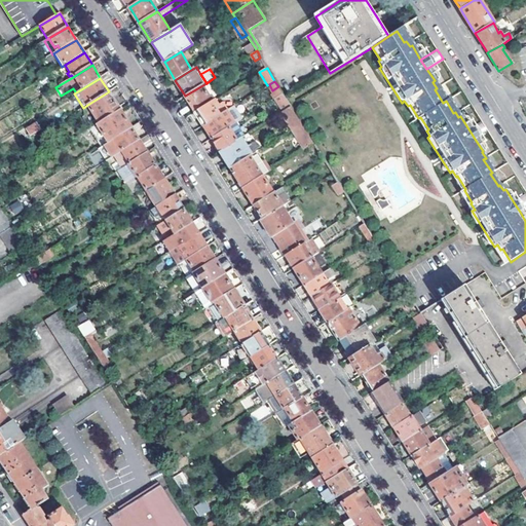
[(204,84),(185,96),(196,113),(215,101),(204,84)]
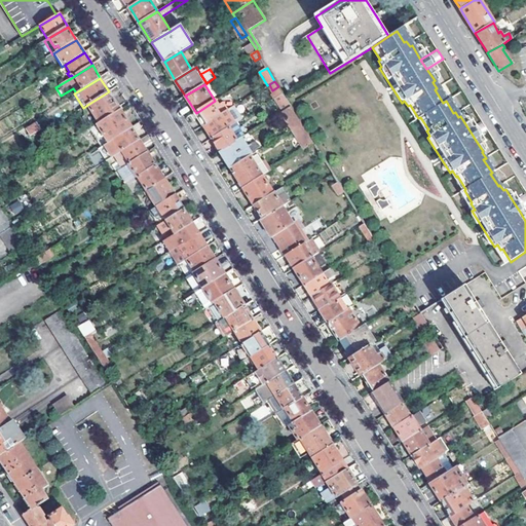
[(272,90),(276,98),(278,97),(284,94),(278,86),(272,90)]
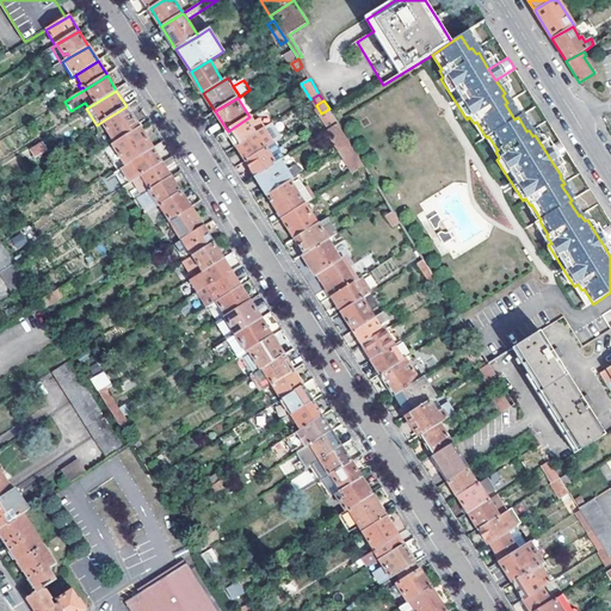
[(102,122),(115,143),(140,128),(127,106),(102,122)]
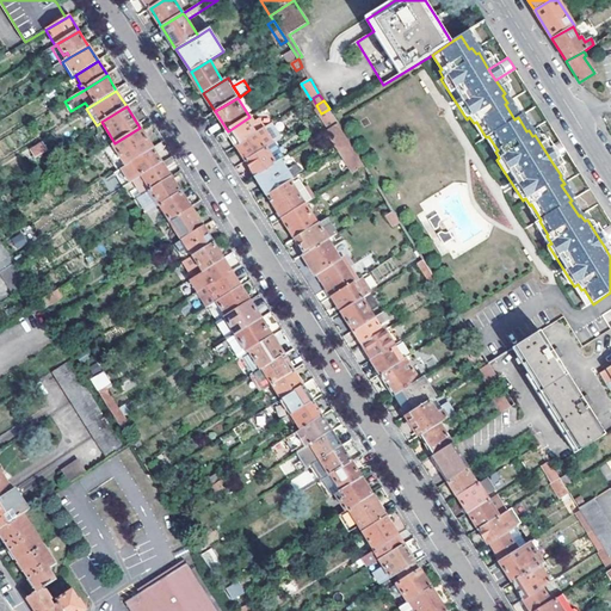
[(323,112),(327,119),(333,116),(329,109),(323,112)]
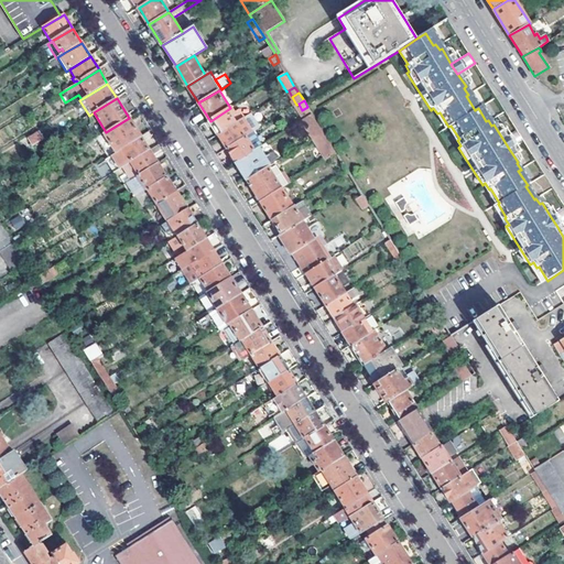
[(230,108),(210,121),(219,134),(237,123),(241,121),(231,107),(230,108)]
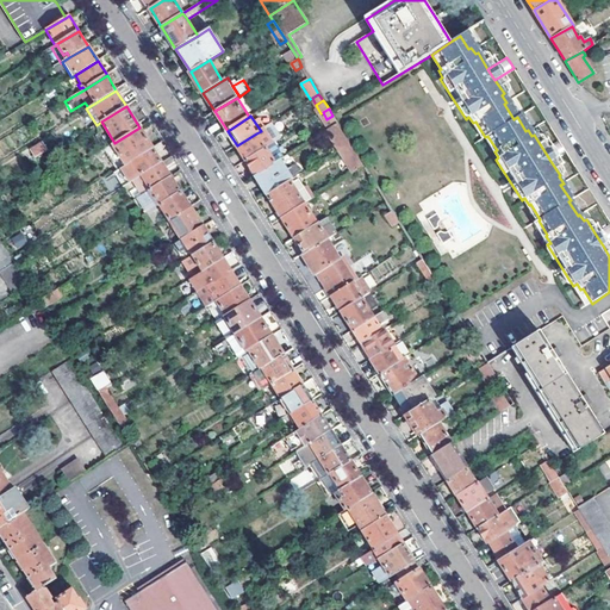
[(332,116),(327,119),(332,128),(338,124),(332,116)]
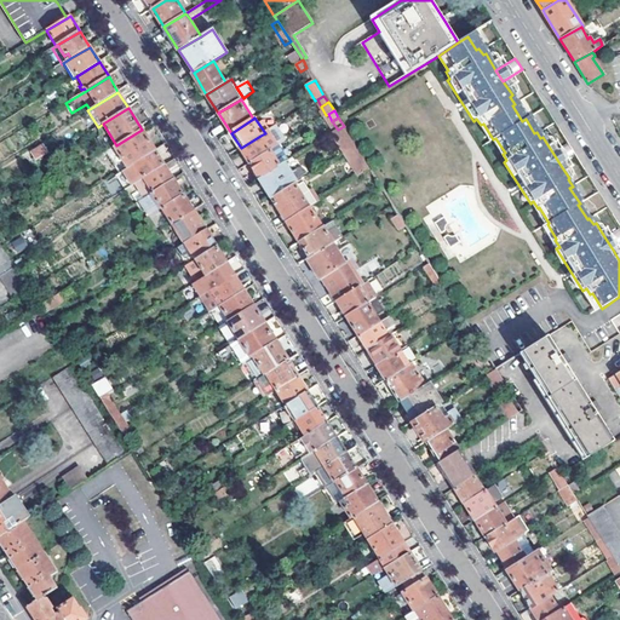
[(338,130),(333,133),(345,153),(356,145),(344,126),(338,130)]
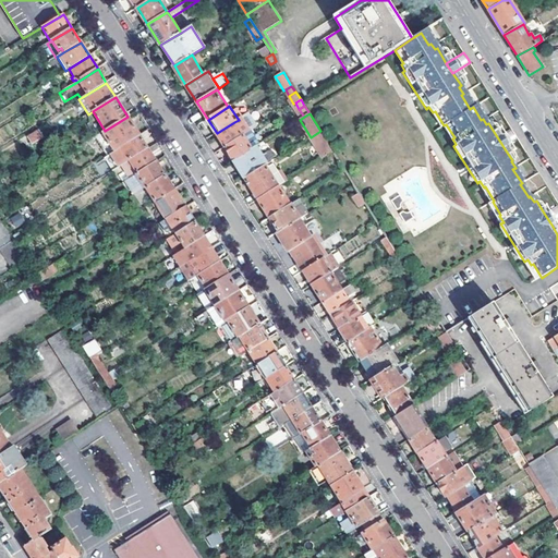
[(102,132),(114,152),(140,135),(128,117),(105,131),(102,132)]
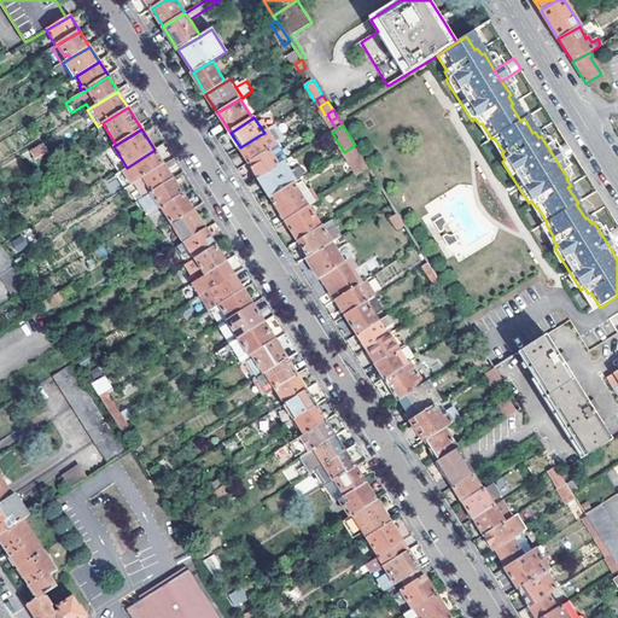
[(260,135),(240,147),(250,163),(269,150),(260,135)]
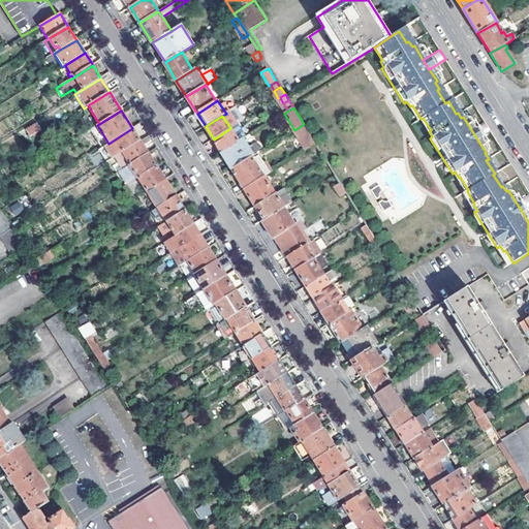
[(40,126),(44,133),(57,125),(53,119),(40,126)]
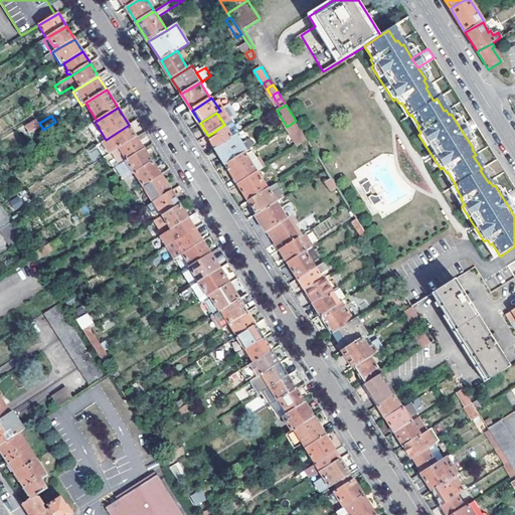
[(24,125),(29,133),(40,126),(35,118),(24,125)]
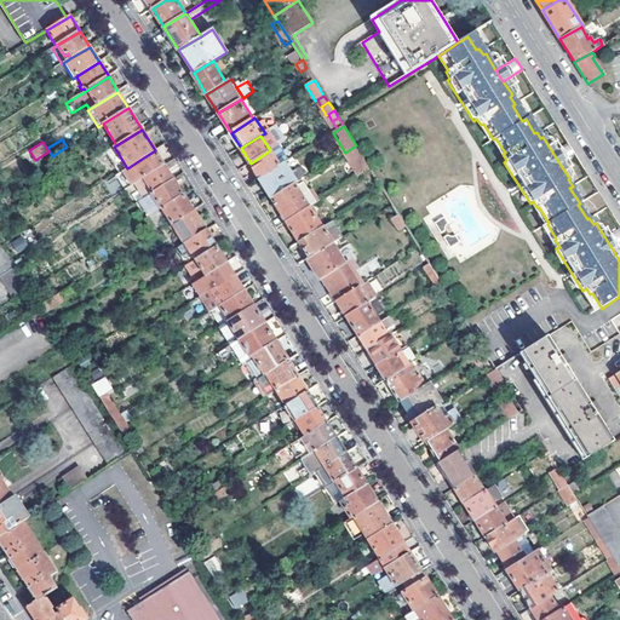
[(554,154),(560,164),(575,155),(572,149),(568,144),(554,154)]
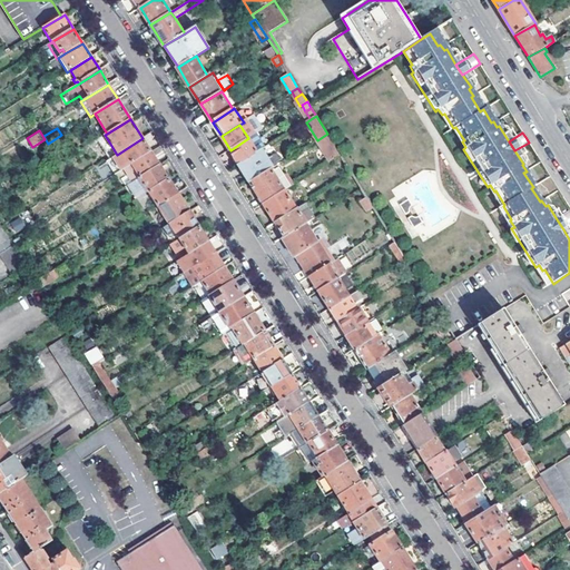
[(248,138),(258,153),(264,149),(265,148),(256,134),(248,138)]
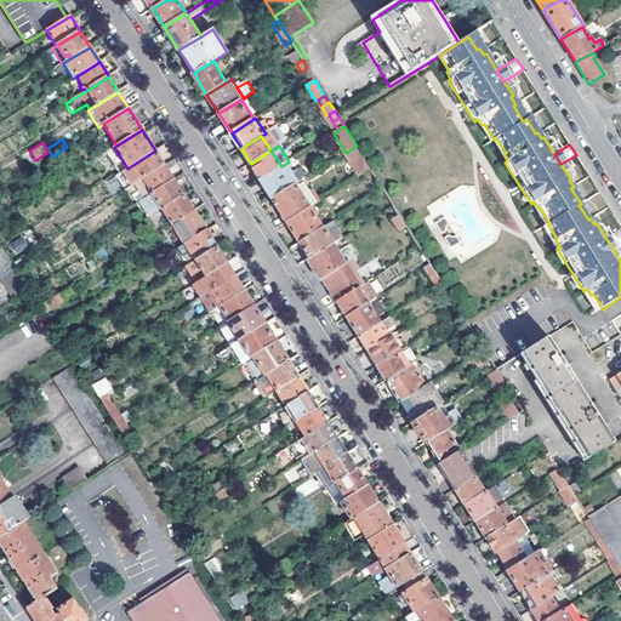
[(346,153),(360,176),(371,169),(357,146),(346,153)]
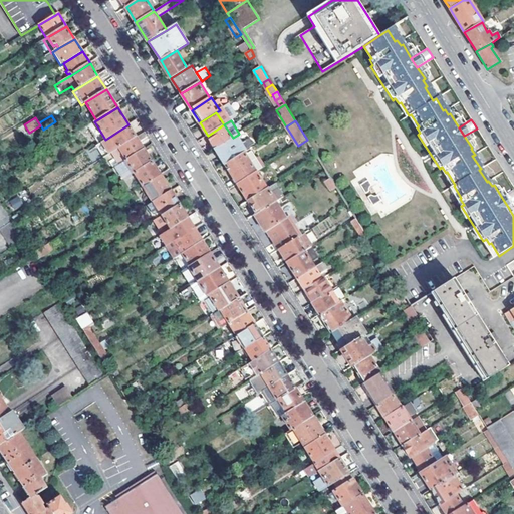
[(96,146),(103,158),(114,152),(137,138),(129,124),(105,140),(96,146)]
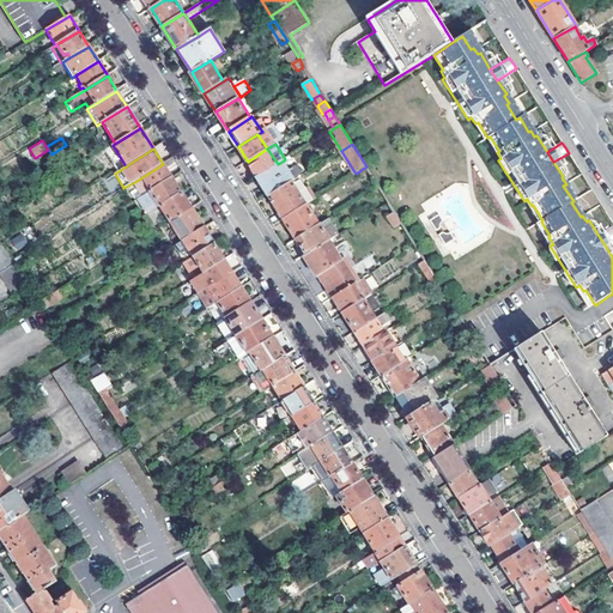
[(267,149),(248,162),(258,177),(278,164),(267,149)]
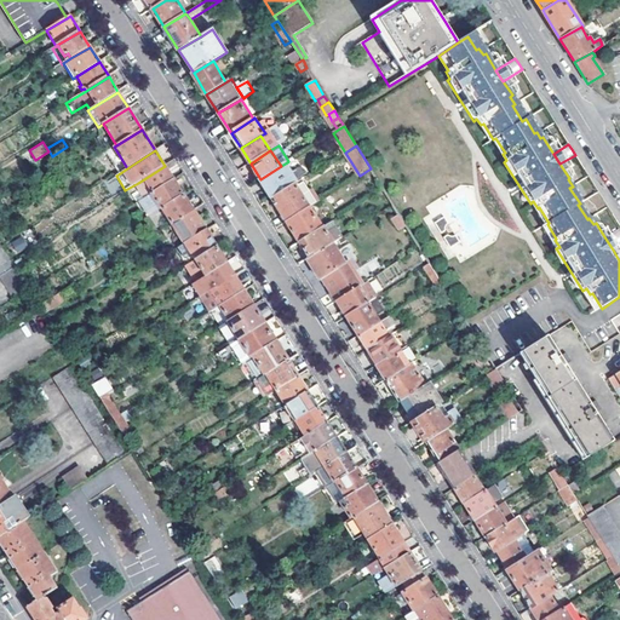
[(281,166),(260,179),(273,197),(296,184),(299,182),(287,162),(281,166)]
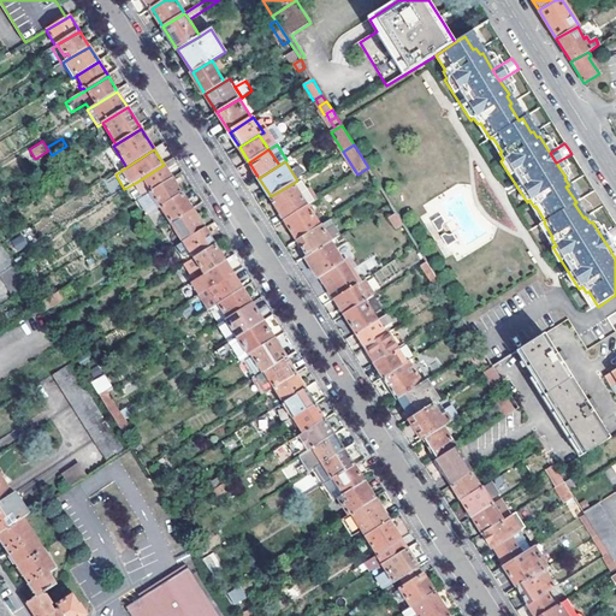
[(137,182),(146,196),(150,193),(172,179),(164,165),(137,182)]
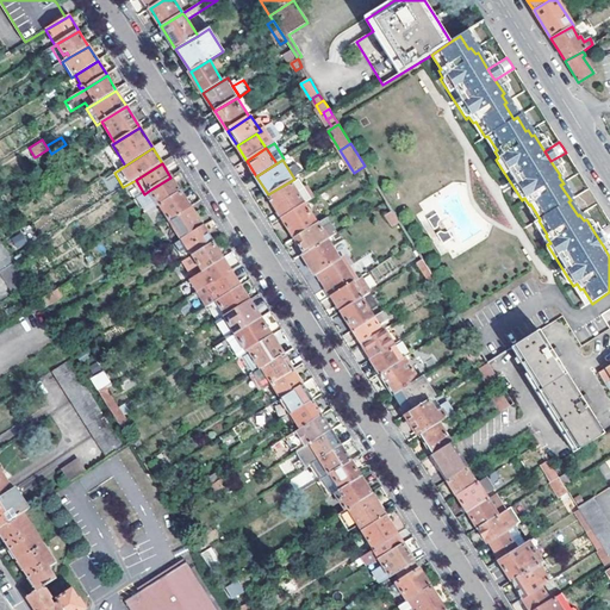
[(110,191),(119,185),(113,174),(104,180),(110,191)]
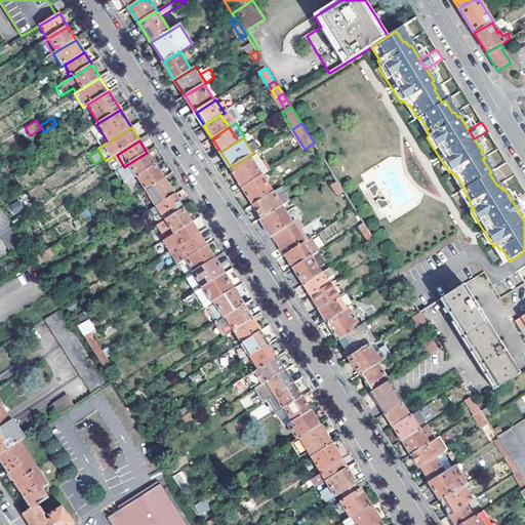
[(147,153),(128,164),(136,177),(137,176),(155,165),(147,153)]
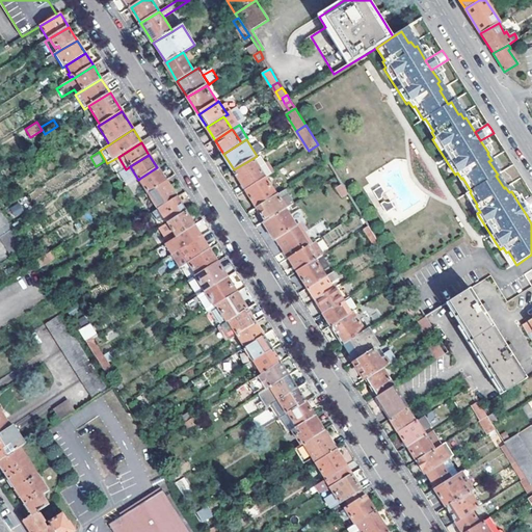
[(254,158),(234,169),(246,190),(266,178),(271,175),(265,163),(262,164),(260,161),(257,163),(254,158)]
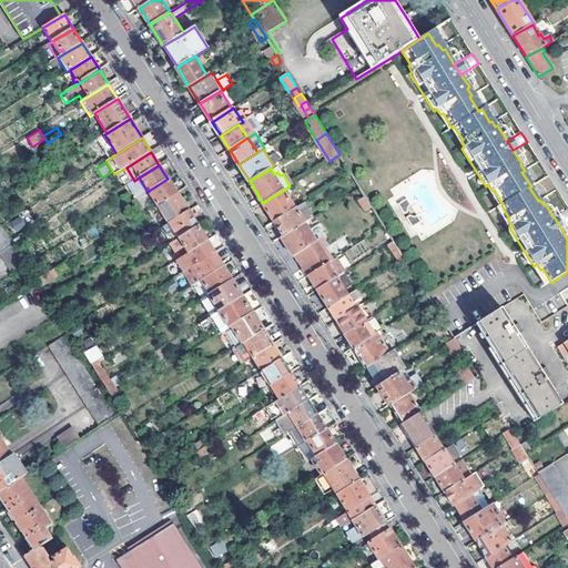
[(135,200),(148,192),(139,178),(134,181),(127,185),(135,200)]
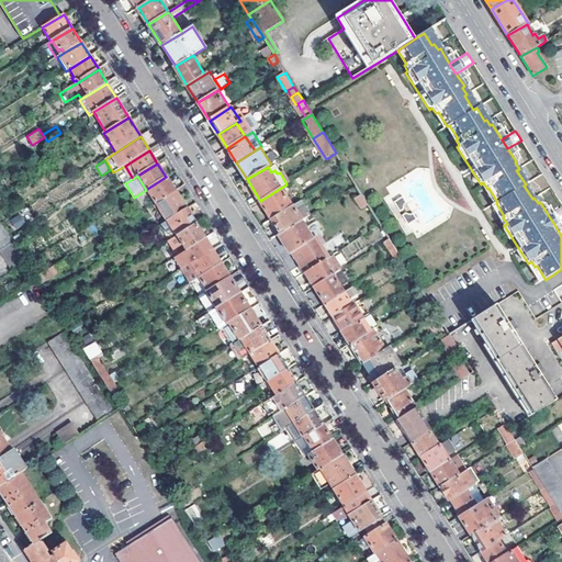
[(147,189),(157,203),(175,191),(166,177),(147,189)]
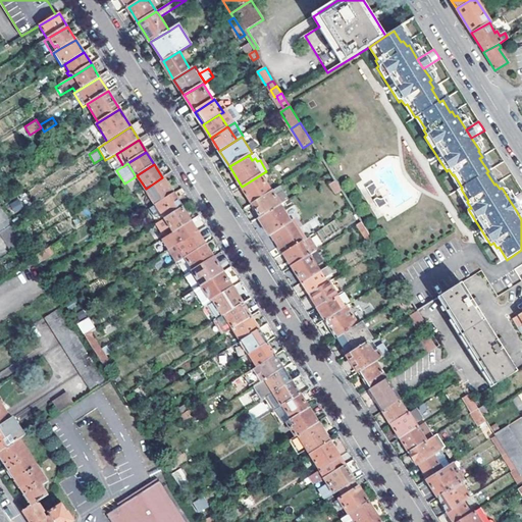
[(261,174),(242,187),(253,204),(271,192),(261,174)]
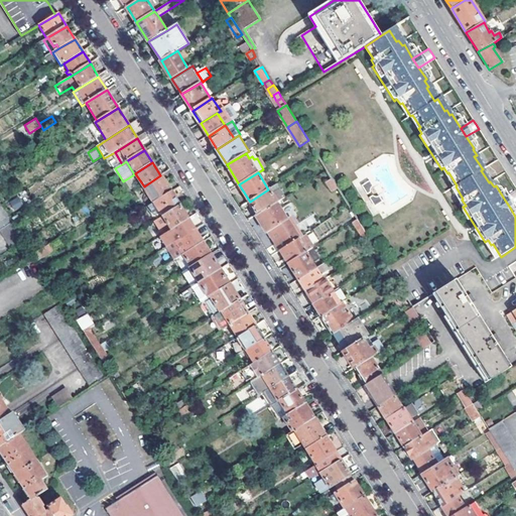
[(163,181),(160,175),(144,186),(154,203),(171,192),(170,190),(168,187),(164,181),(163,181)]
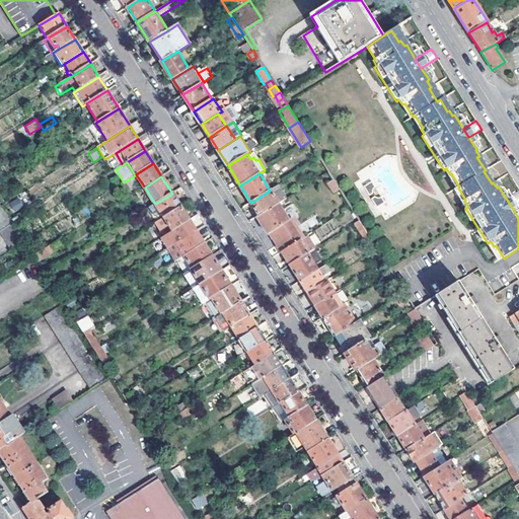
[(331,193),(340,190),(335,178),(326,182),(331,193)]
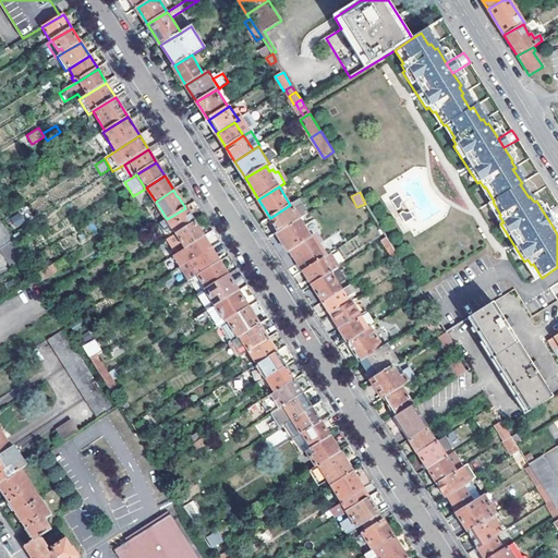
[(395,199),(400,208),(404,206),(405,204),(407,201),(402,194),(395,199)]
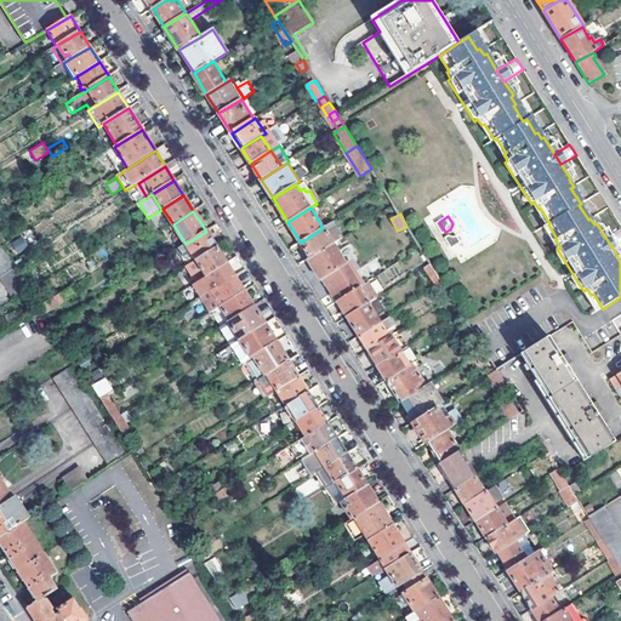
[(324,228),(334,243),(340,239),(330,224),(324,228)]
